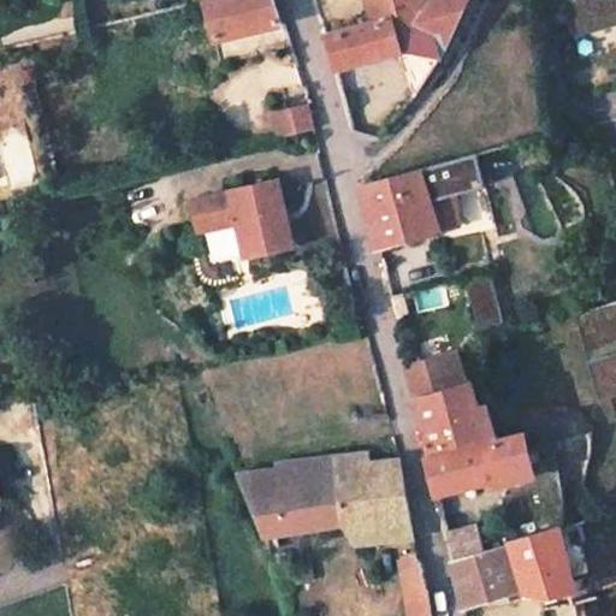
[(202,0),(212,40),(283,24),(282,21),(277,21),(270,0),(202,0)]
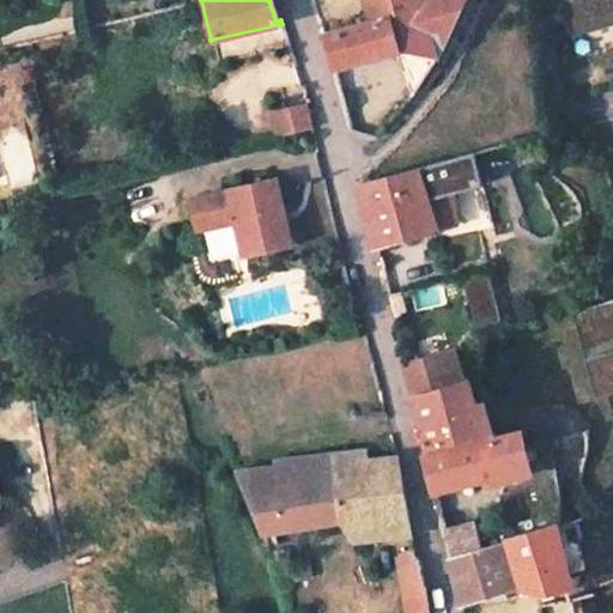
[(364,0),(371,22),(323,35),(332,70),(437,38),(438,59),(459,18),(467,0),(364,0)]
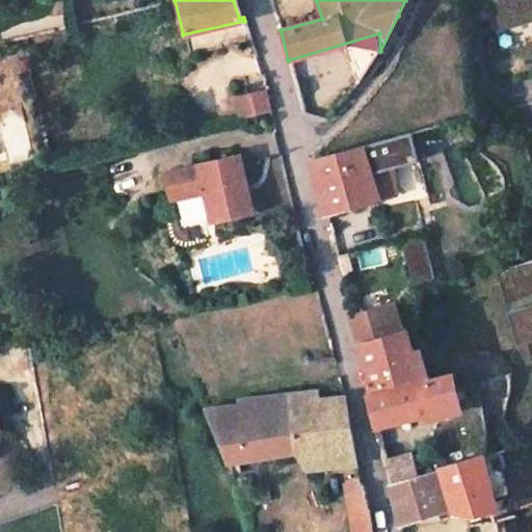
[(531,0),(485,0),(490,17),(506,12),(510,27),(531,21),(531,0)]
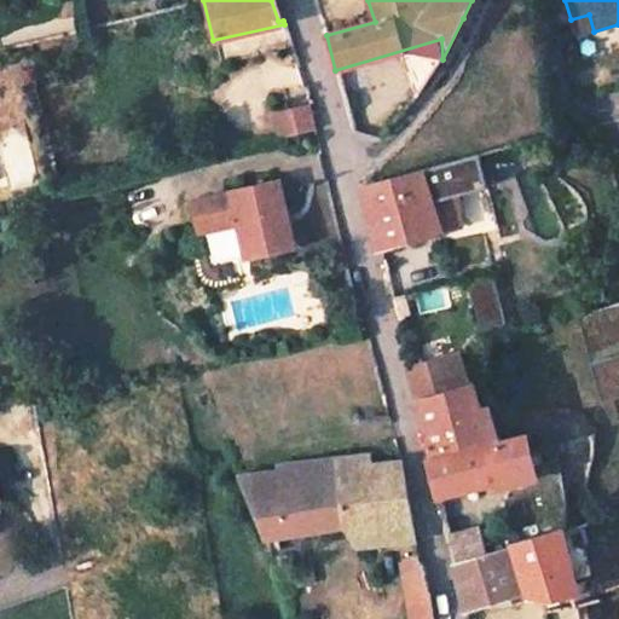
[(589,15),(571,19),(576,38),(594,32),(589,15)]
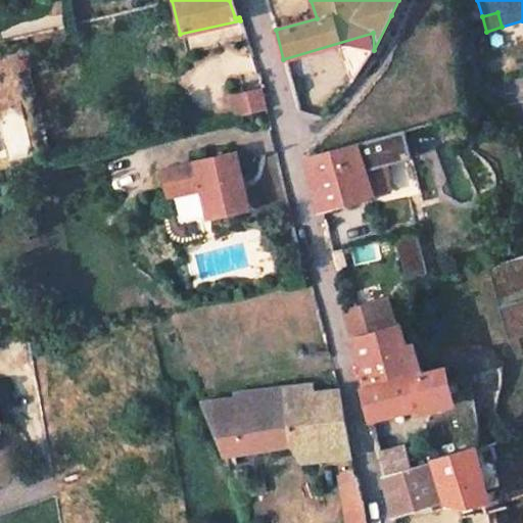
[(231,103),(235,122),(267,113),(262,95),(231,103)]
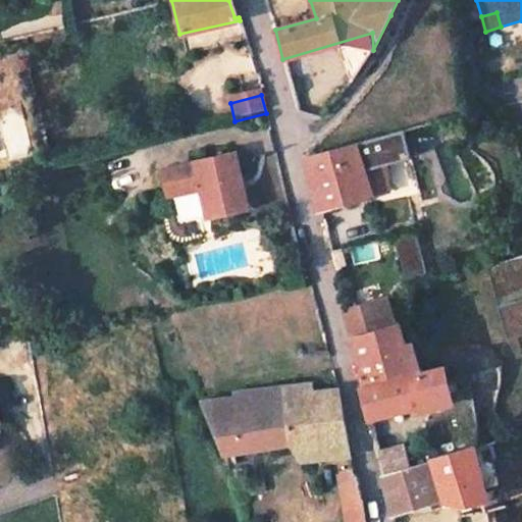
[(320,212),(386,193),(385,163),(410,155),(404,131),(304,158),(316,212),(320,212)]
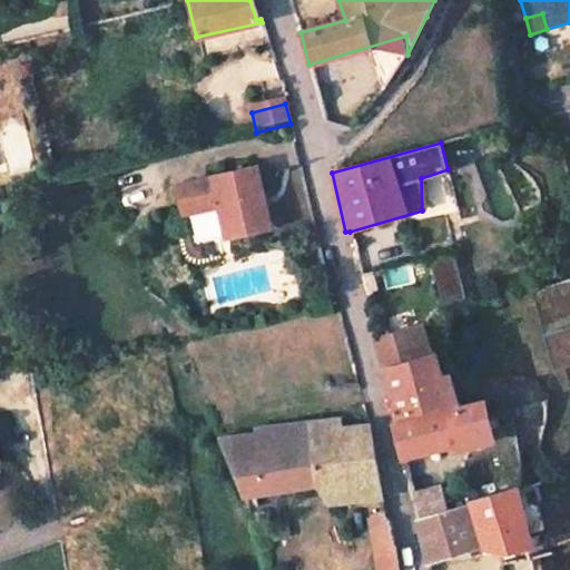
[(257,172),(183,188),(188,215),(219,208),(226,237),(269,227),(257,172)]
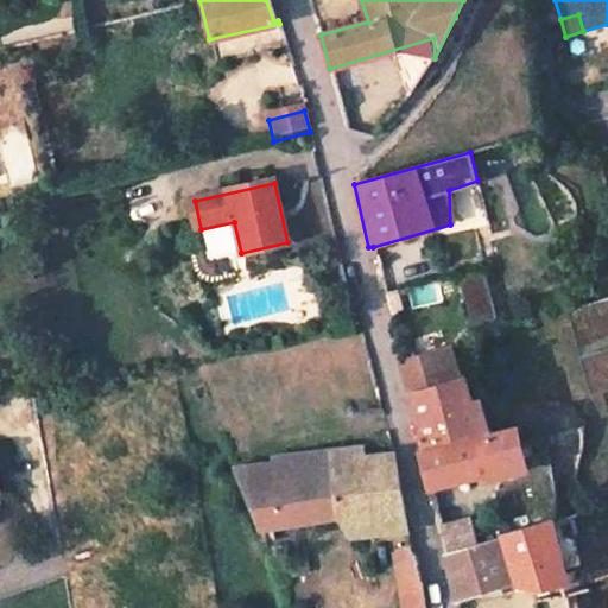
[(287,242),(241,253),(242,259),(289,248),(287,242)]
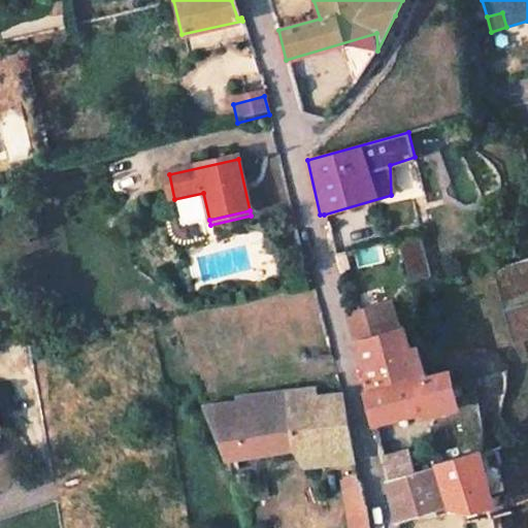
[(420,232),(397,239),(410,283),(433,275),(420,232)]
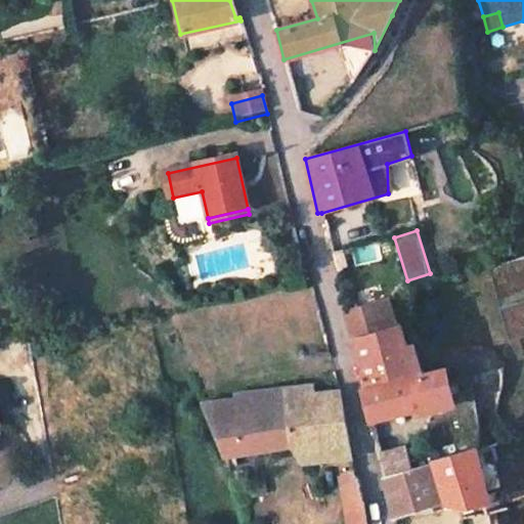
[(499,308),(509,305),(523,356),(523,254),(487,265),(499,308)]
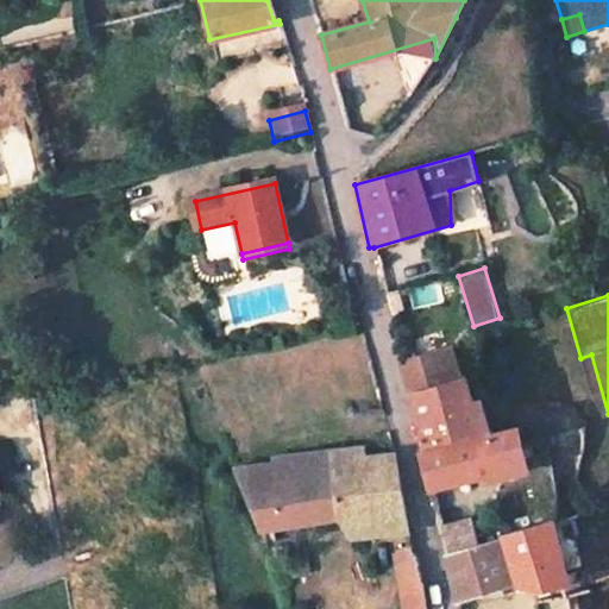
[(459,376),(449,347),(403,359),(400,360),(425,446),(491,432),(482,399),(473,401),(464,375),(459,376)]
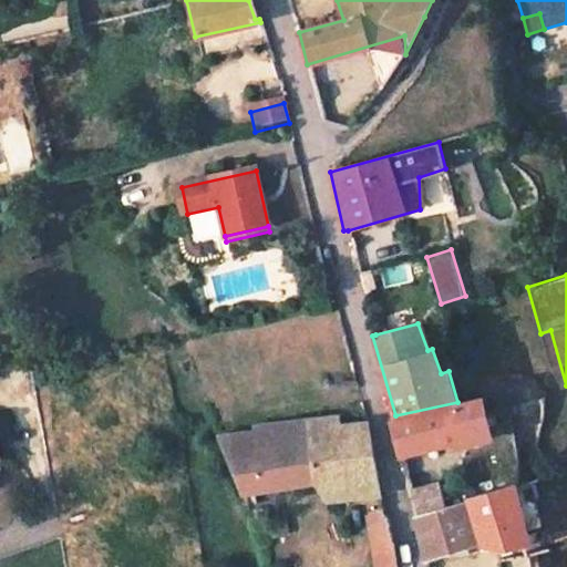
[(491,440),(481,401),(395,418),(392,419),(400,453),(453,443),(454,449),(491,440)]
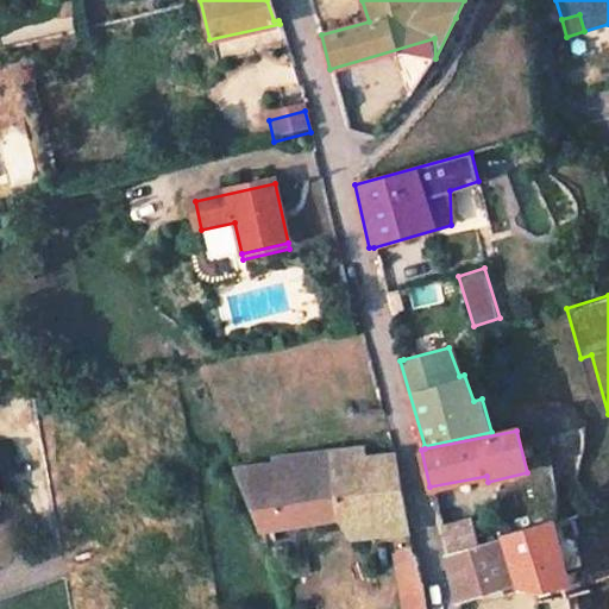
[(272,464),(237,468),(259,528),(347,515),(352,538),(408,531),(394,454),(364,457),(363,446),(271,457),(272,464)]
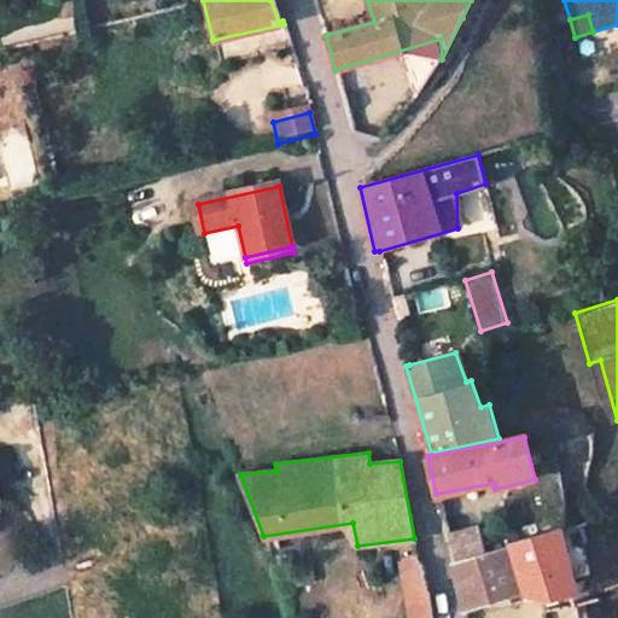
[(482,554),(476,528),(445,534),(453,561),(482,554)]
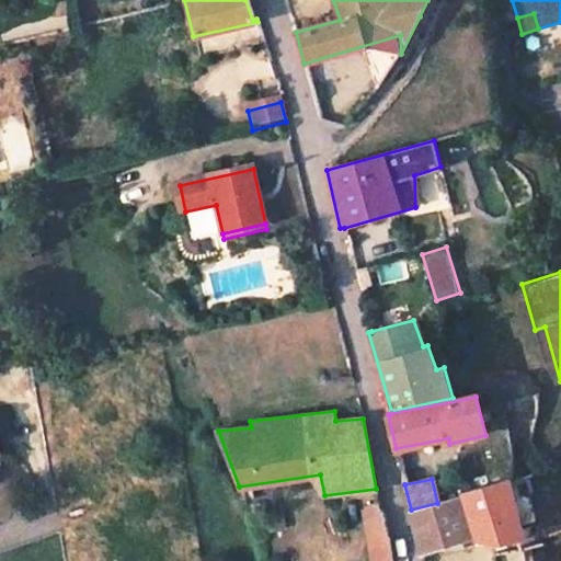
[(524,544),(507,483),(507,481),(462,495),(462,497),(473,539),(476,548),(496,551),(524,544)]
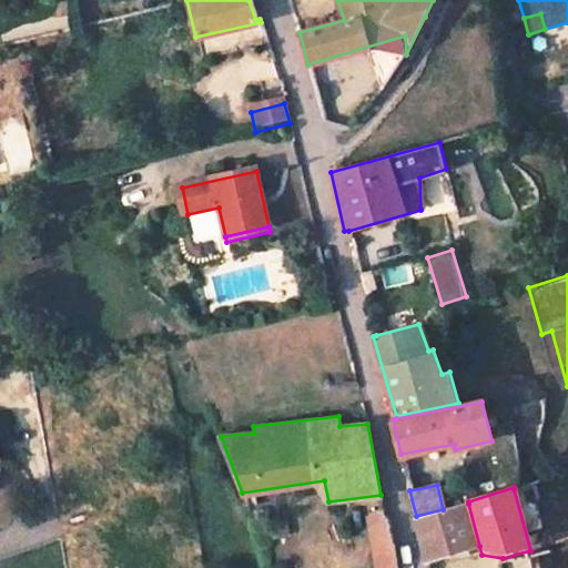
[(479,546),(467,504),(443,509),(416,516),(426,558),(479,546)]
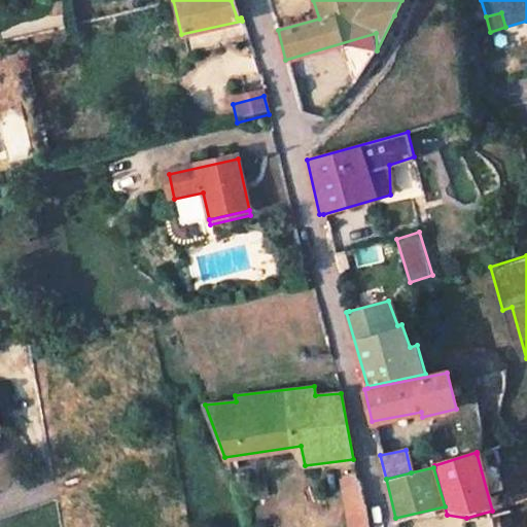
[(346,526),(367,526),(359,481),(355,472),(343,478),(349,510),(345,511),(346,526)]
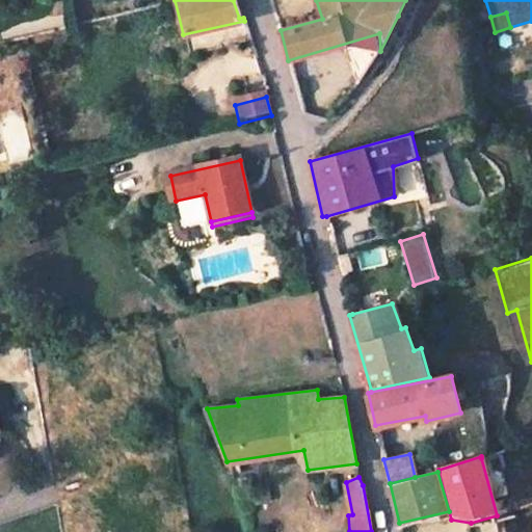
[(501,531),(499,520),(491,521),(494,531),(501,531)]
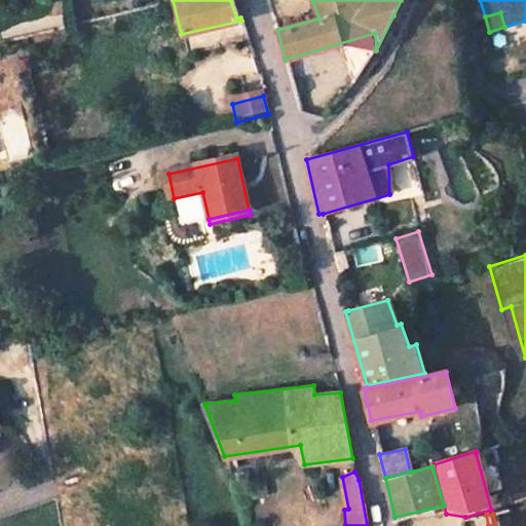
[(462,520),(462,525),(488,525),(486,515),(462,520)]
